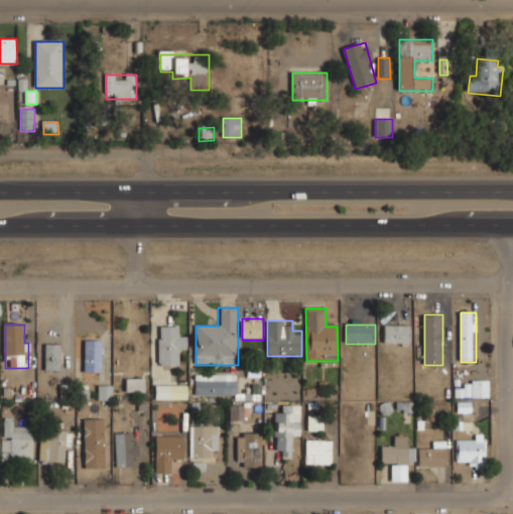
[(385,345),(411,345),(411,326),(385,326),(385,345)]
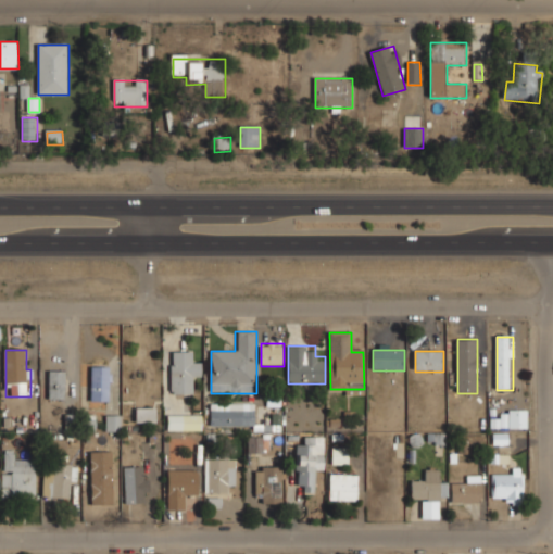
[(172,395),(192,395),(192,382),(202,382),(202,362),(192,362),(192,352),(172,352),(172,395)]
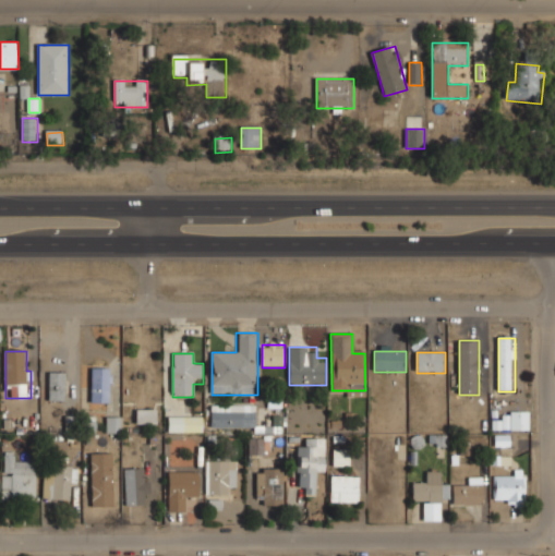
[(111,403),(111,367),(93,367),(93,403),(111,403)]
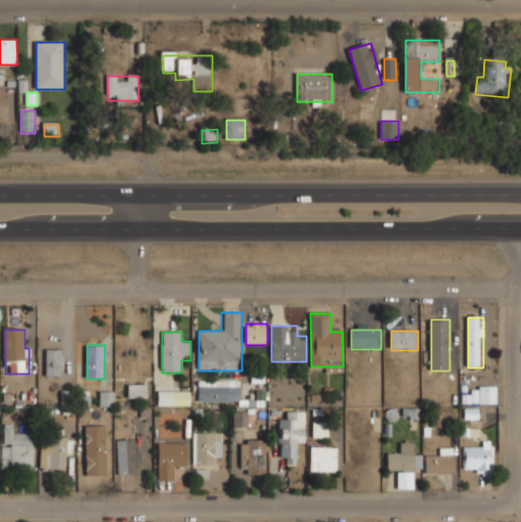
[(46,377),(62,377),(62,350),(46,350),(46,377)]
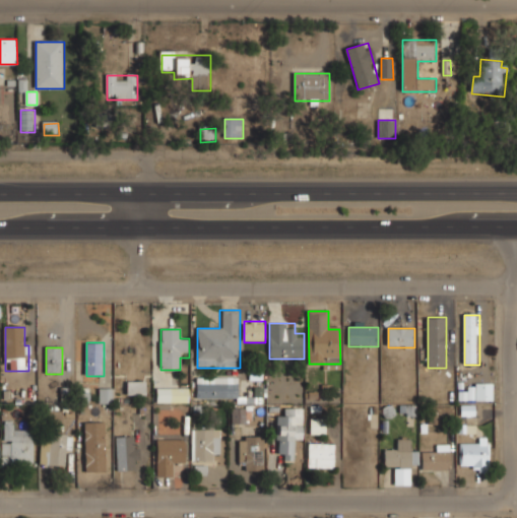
[(241,400),(241,377),(197,377),(197,400),(241,400)]
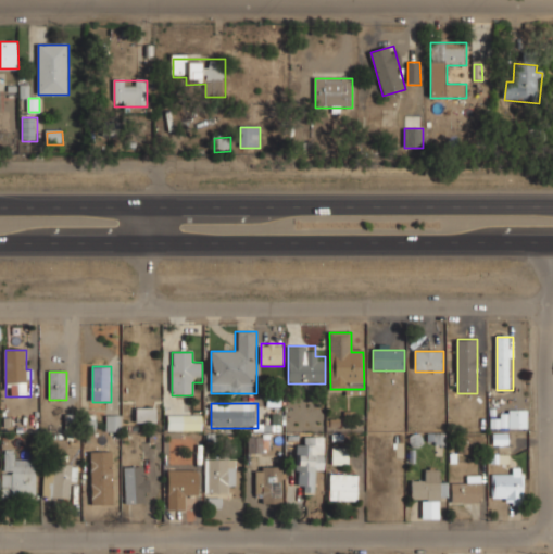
[(158,407),(137,407),(137,423),(158,423),(158,407)]
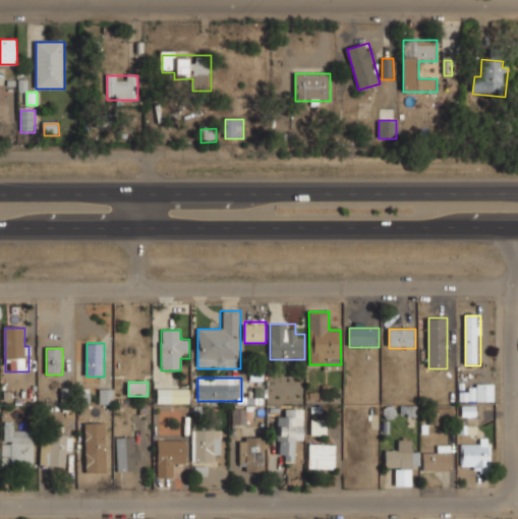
[(492,403),(492,386),(475,386),(475,403),(492,403)]
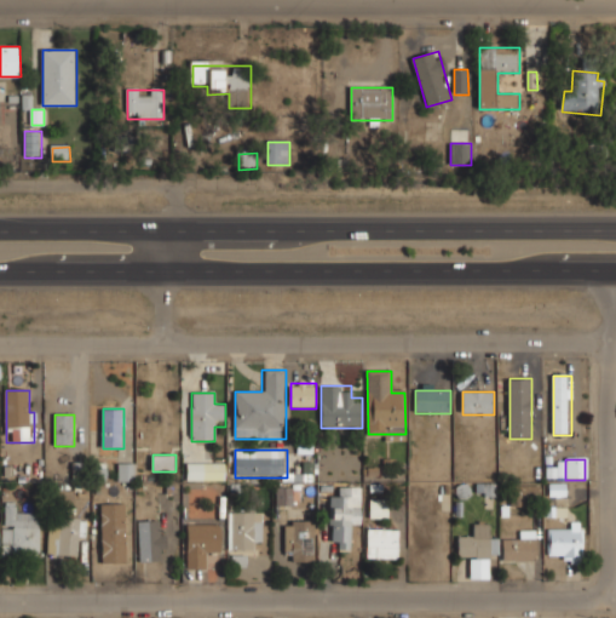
[(228,481),(228,463),(188,463),(188,481),(228,481)]
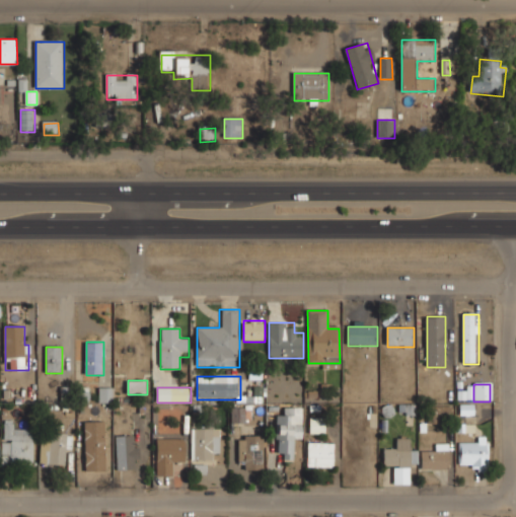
[(114,388),(100,388),(100,402),(114,402),(114,388)]
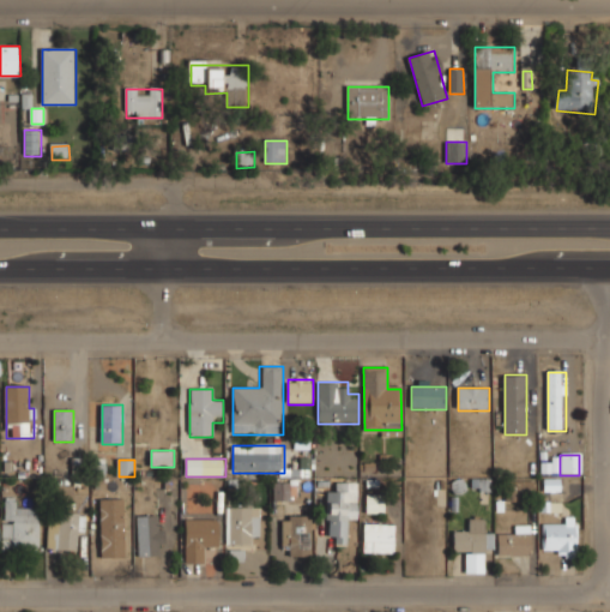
[(275,502),(295,502),(295,481),(275,481),(275,502)]
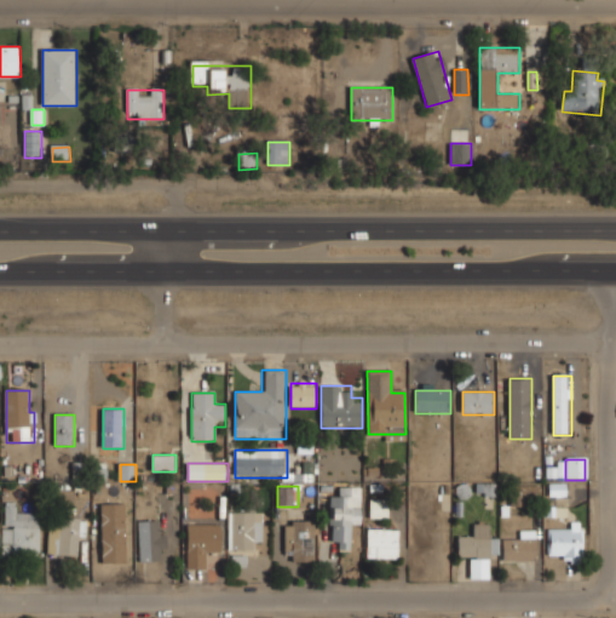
[(568,486),(556,486),(556,498),(566,498),(568,486)]
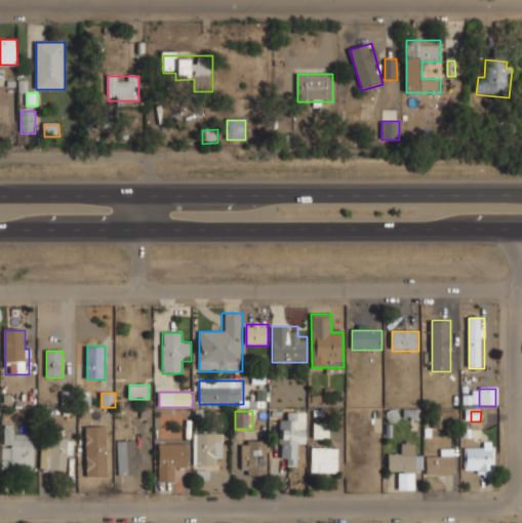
[(281,421),(281,466),(297,466),(297,445),(307,445),(307,412),(289,412),(289,421),(281,421)]
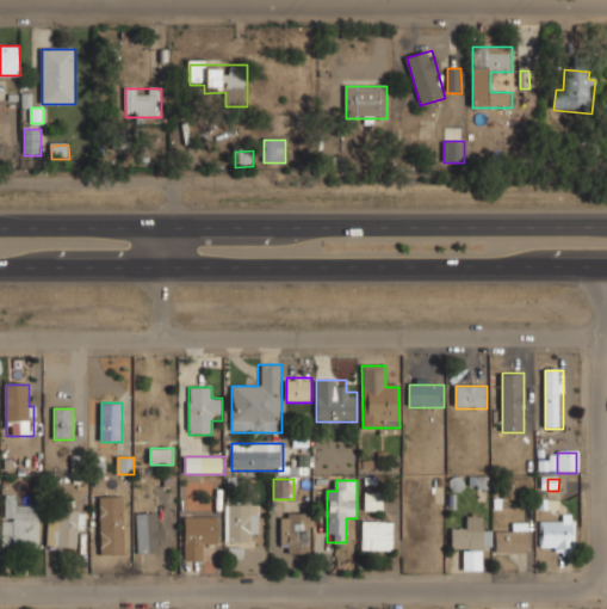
[(41,508),(17,508),(17,496),(4,496),(4,546),(41,546),(41,508)]
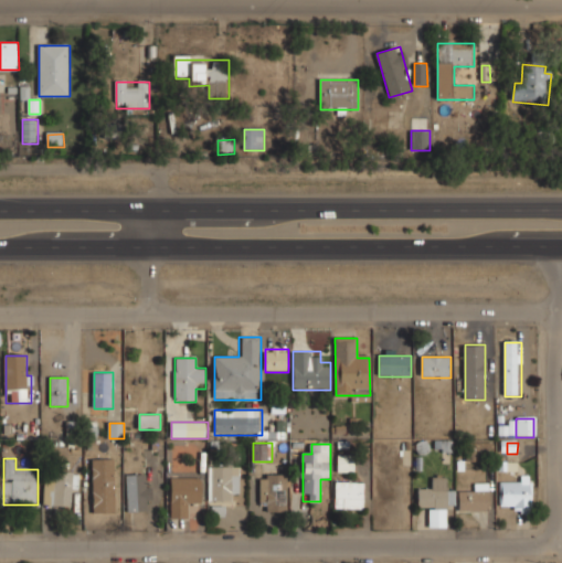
[(115,460),(93,461),(95,516),(117,516),(115,460)]
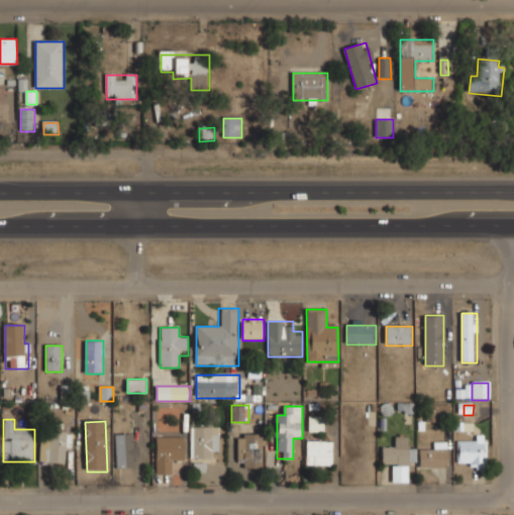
[(192,462),(197,462),(197,473),(207,473),(207,462),(213,462),(213,450),(218,450),(218,428),(192,428),(192,462)]
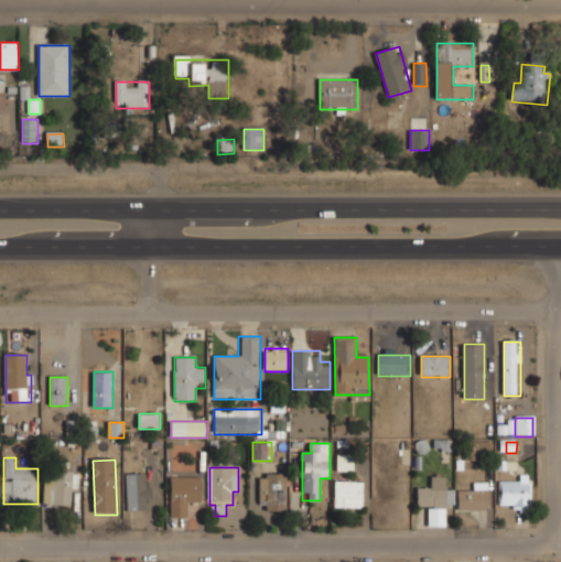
[(77,472),(44,472),(44,506),(77,506),(77,472)]
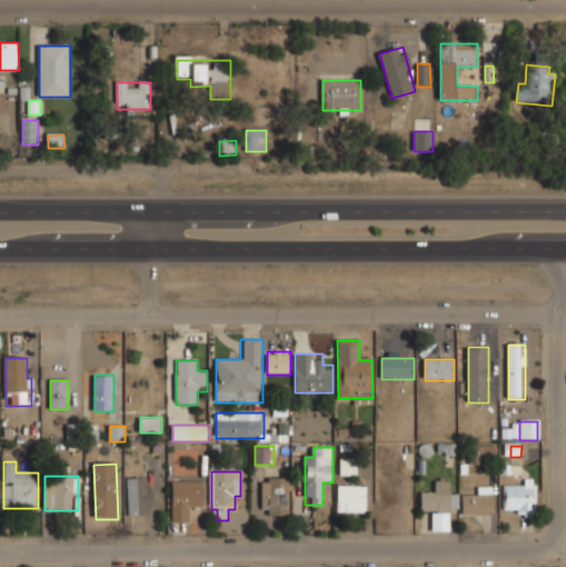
[(155,516),(155,478),(128,478),(128,516),(155,516)]
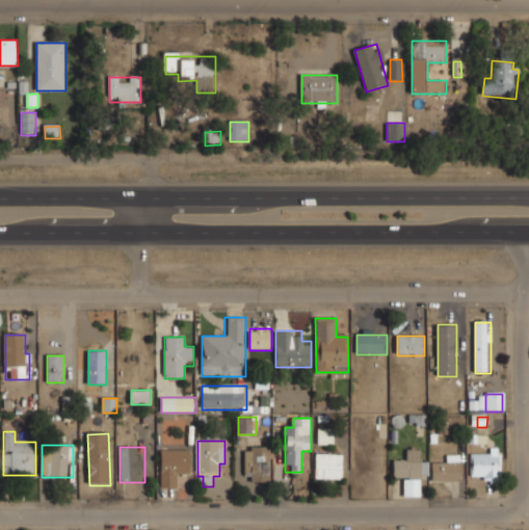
[(273,482),(273,447),(245,447),(245,482),(273,482)]
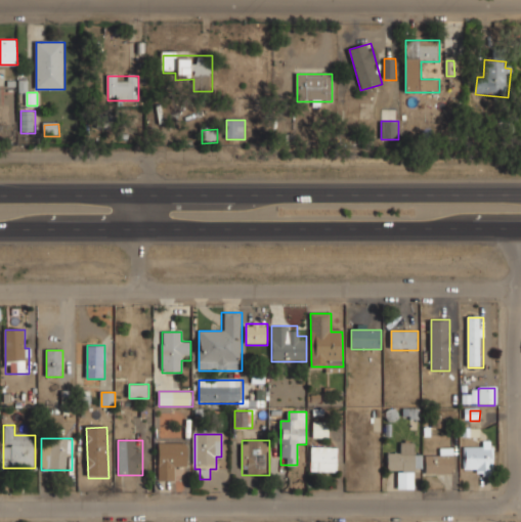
[(187,469),(187,442),(159,442),(159,481),(178,481),(178,469),(187,469)]
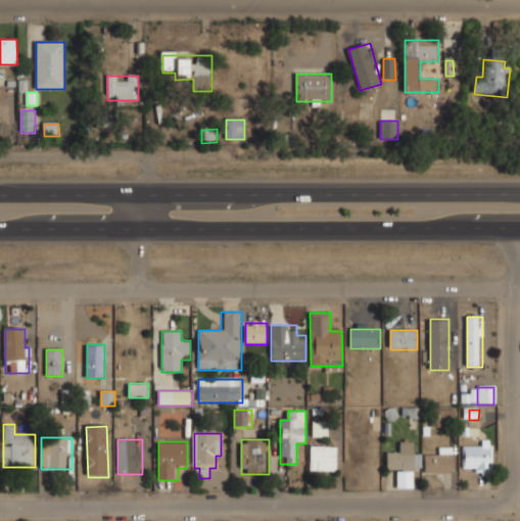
[(465,471),(493,471),(493,441),(465,441),(465,471)]
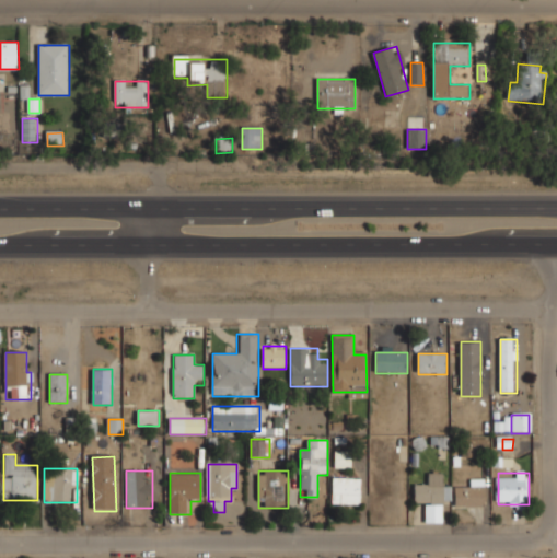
[(451,485),(443,485),(443,474),(428,474),(428,485),(416,485),(416,504),(451,504),(451,485)]
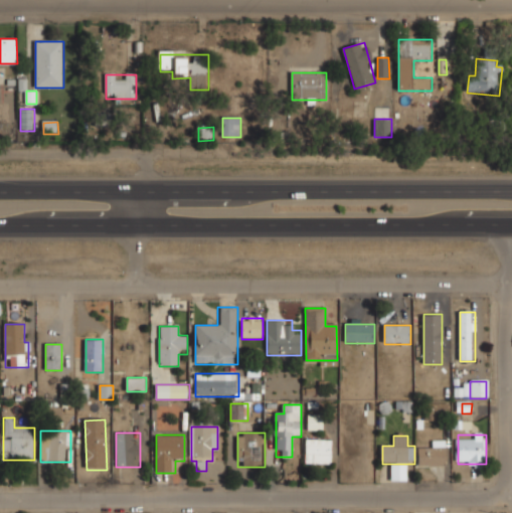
[(332,465),(332,440),(306,440),(306,465),(332,465)]
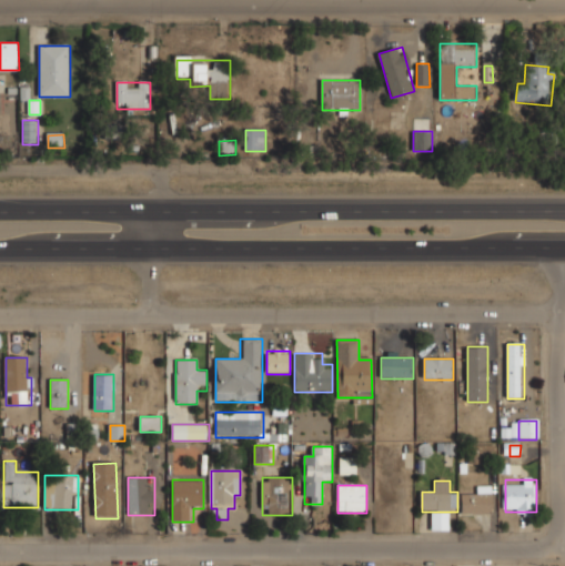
[(493,515),(493,487),(474,487),(474,495),(462,495),(462,515),(493,515)]
